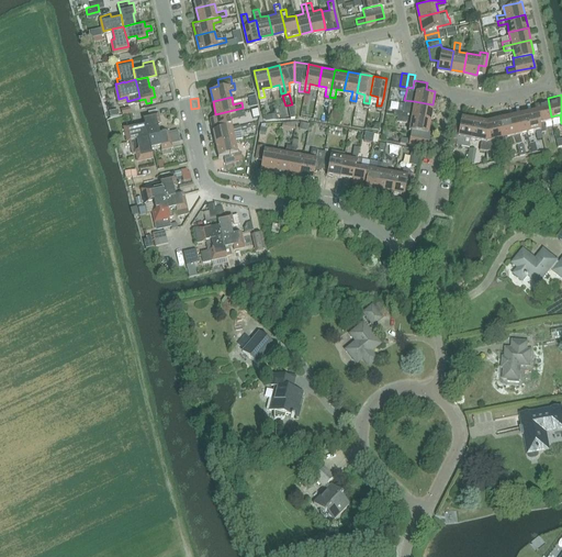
[(534,101),(536,107),(540,129),(541,127),(546,126),(543,119),(551,117),(548,98),(534,101)]
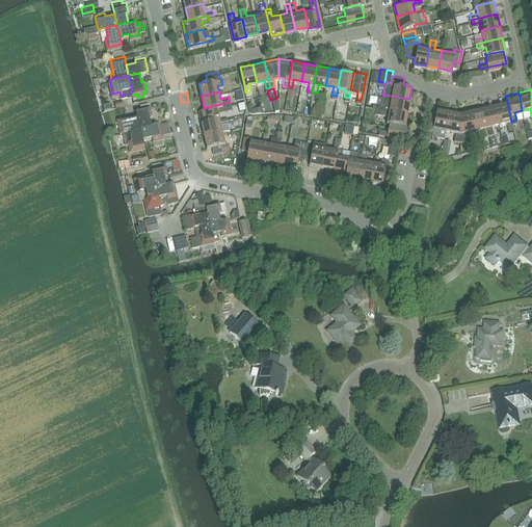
[(407,111),(409,99),(392,96),(390,103),(381,102),(372,100),(372,105),(407,111)]
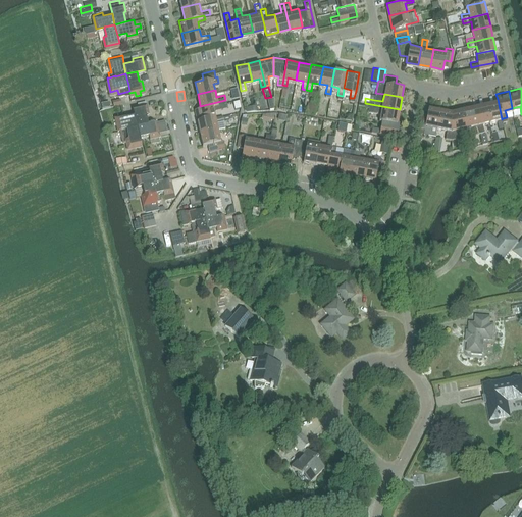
[(148,121),(148,120),(146,111),(148,111),(146,102),(145,98),(142,99),(142,103),(133,105),(135,112),(137,123),(148,121)]
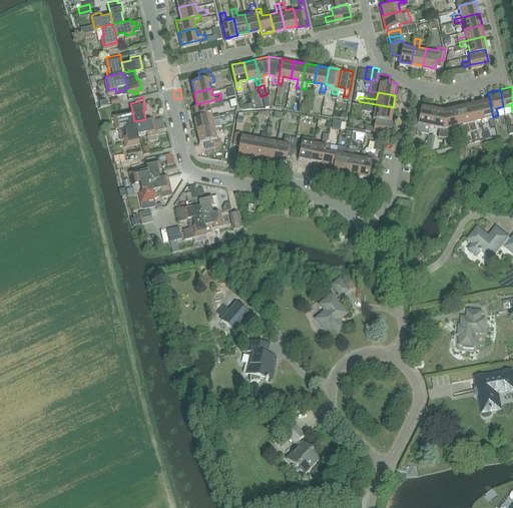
[(301,107),(309,109),(311,98),(303,97),(301,107)]
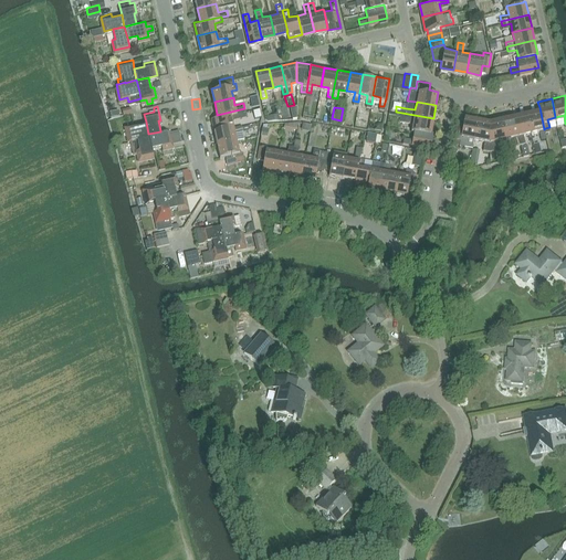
[(546,135),(545,128),(544,129),(540,107),(526,111),(531,129),(540,127),(541,136),(546,135)]
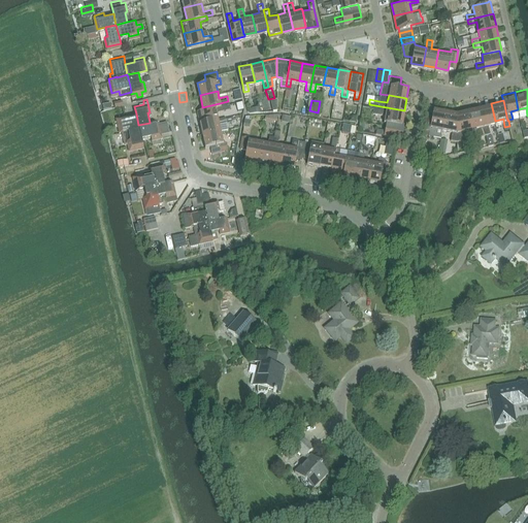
[(202,107),(202,106),(197,107),(200,120),(218,116),(216,108),(229,105),(228,101),(202,107)]
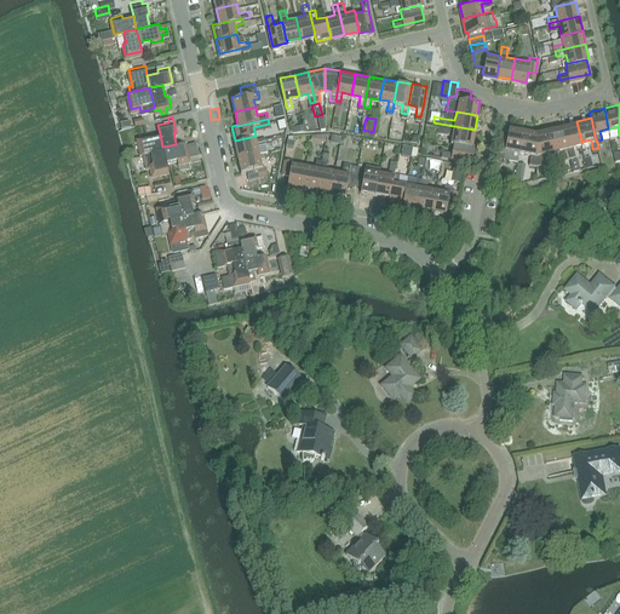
[(573,143),(581,142),(577,121),(563,125),(569,154),(575,153),(573,143)]
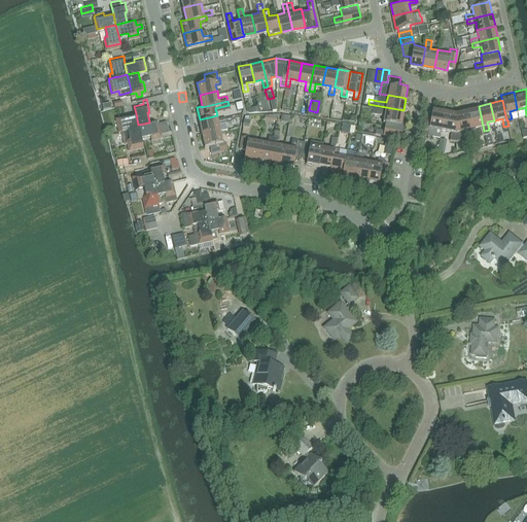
[(383,119),(385,119),(400,123),(401,122),(403,110),(373,105),(372,109),(377,110),(385,111),(383,119)]
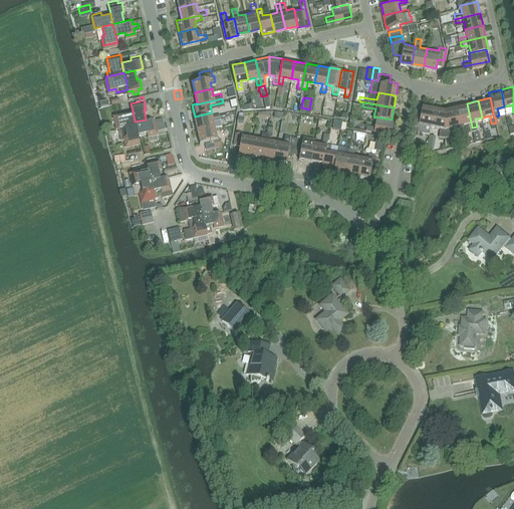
[(430,131),(431,123),(434,106),(422,103),(420,112),(414,111),(412,122),(418,123),(417,129),(430,131)]
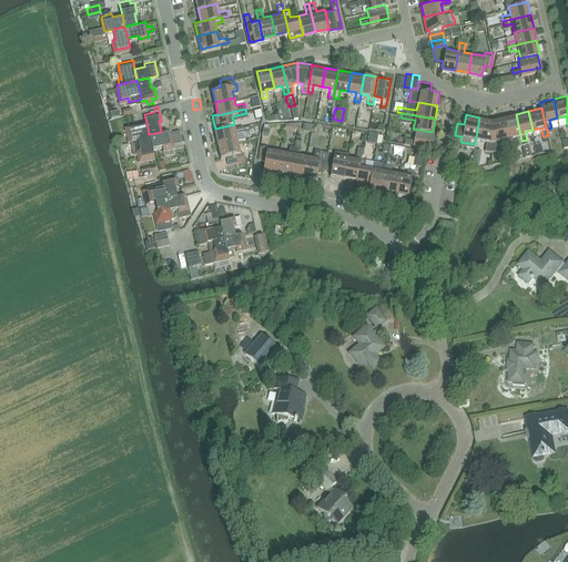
[(503,116),(507,135),(515,133),(517,142),(521,141),(516,114),(503,116)]
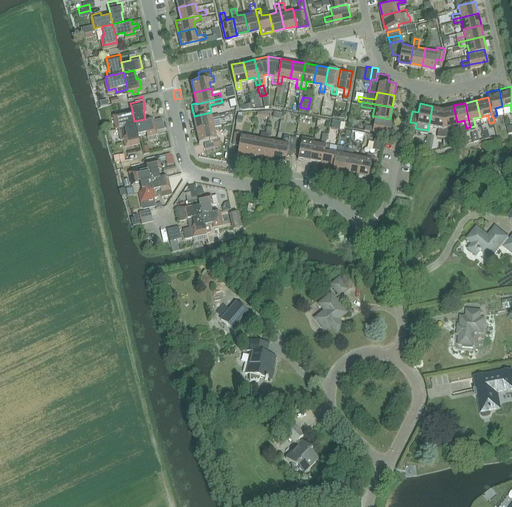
[(447,124),(457,122),(453,105),(442,108),(443,133),(449,132),(447,124)]
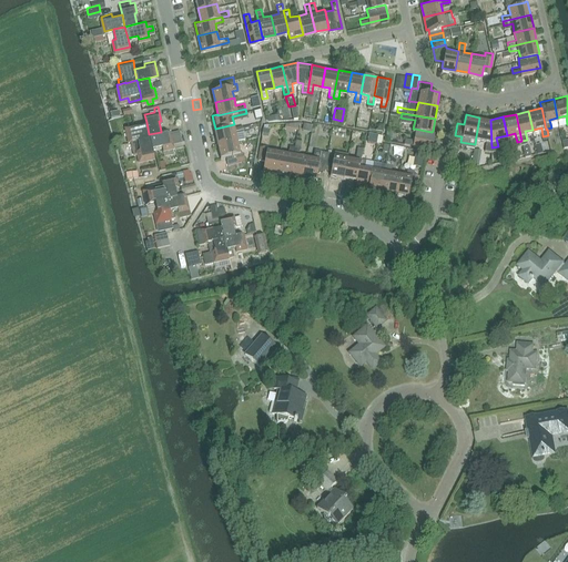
[(485,146),(487,147),(492,147),(490,120),(479,118),(476,136),(486,138),(485,146)]
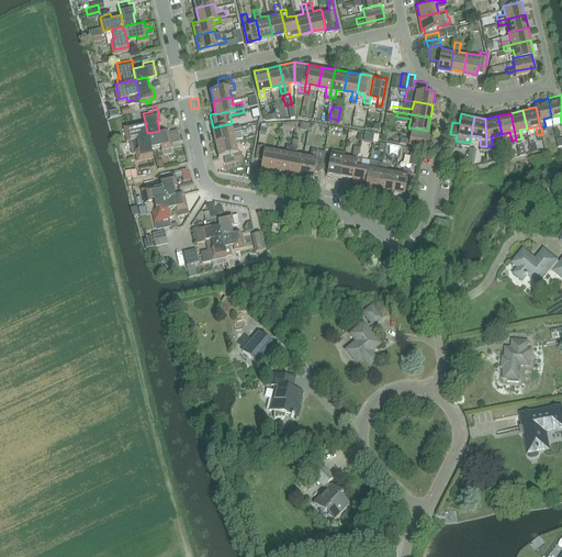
[(128,137),(136,136),(136,135),(147,133),(145,121),(135,123),(134,121),(124,123),(127,138),(128,137)]
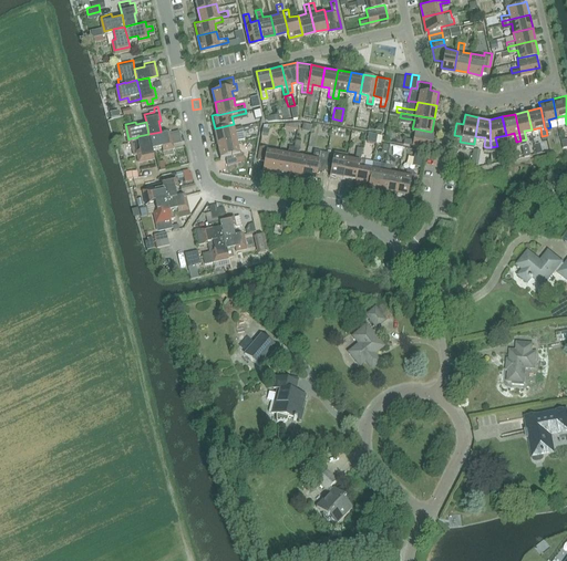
[(217,142),(236,137),(235,130),(244,127),(241,122),(234,124),(215,128),(217,142)]
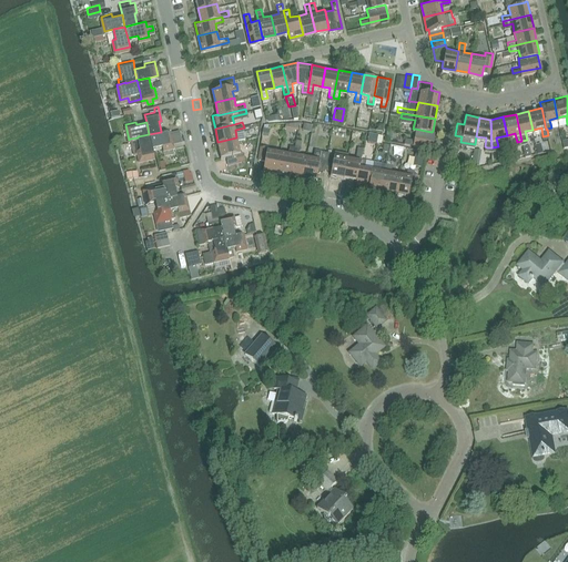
[(152,146),(162,144),(163,146),(173,144),(172,140),(181,138),(179,129),(170,131),(170,130),(161,131),(161,132),(149,134),(152,146)]
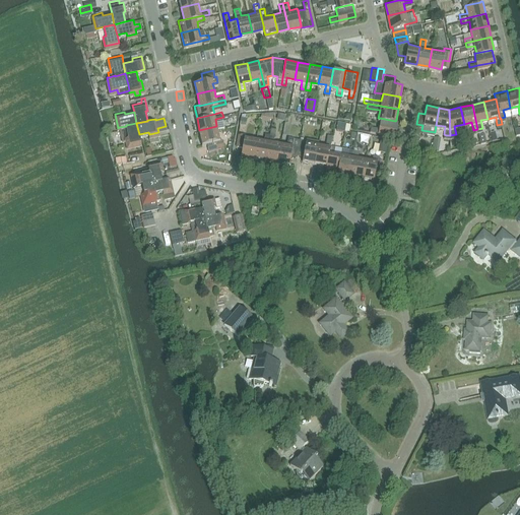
[(397,121),(396,120),(395,121),(380,118),(379,125),(371,124),(371,125),(363,124),(362,127),(370,129),(370,128),(378,130),(395,133),(397,121)]
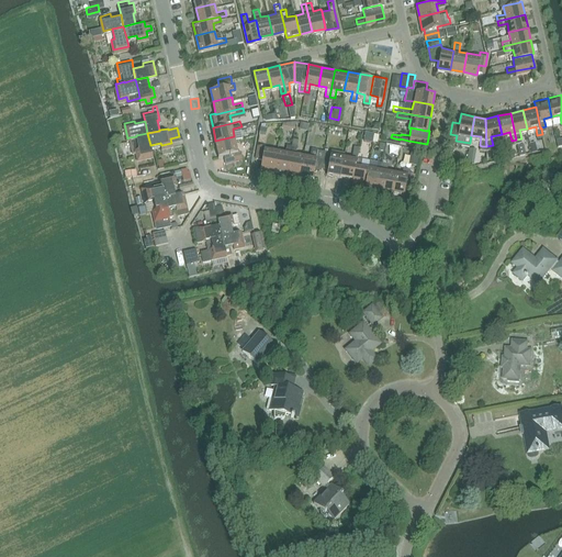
[(136,136),(128,137),(131,147),(135,146),(137,156),(153,153),(150,145),(147,133),(136,136)]
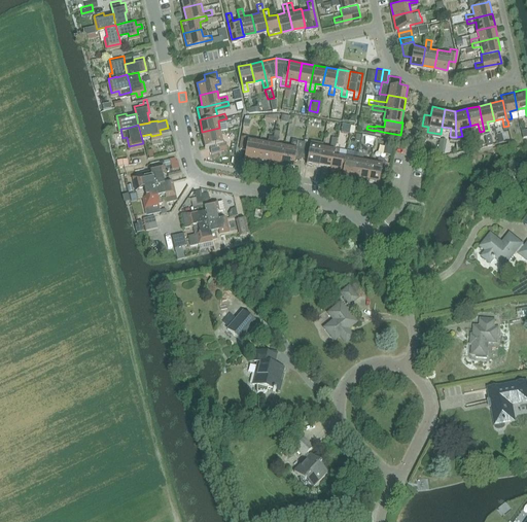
[(281,161),(284,143),(277,142),(279,128),(274,127),(273,133),(269,159),(281,161)]
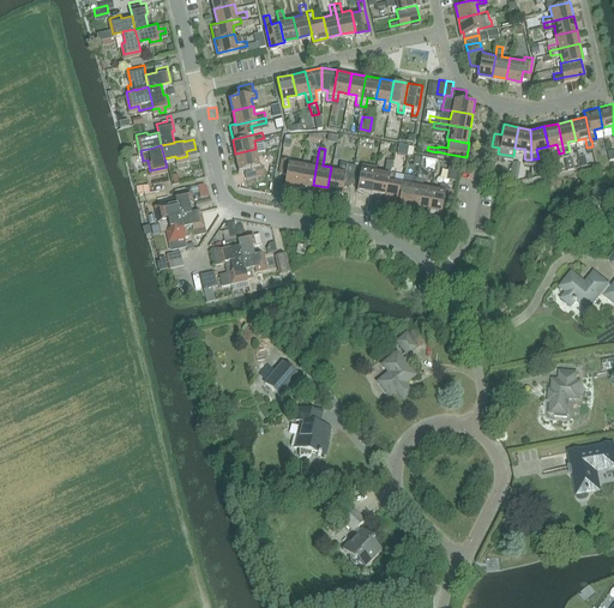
[(259,162),(256,149),(235,154),(239,168),(245,167),(246,174),(264,169),(263,162),(259,162)]
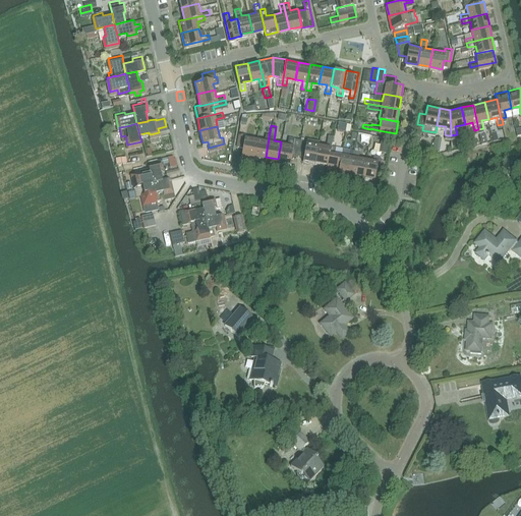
[(264,138),(256,137),(253,155),(266,157),(270,131),(266,130),(264,138)]
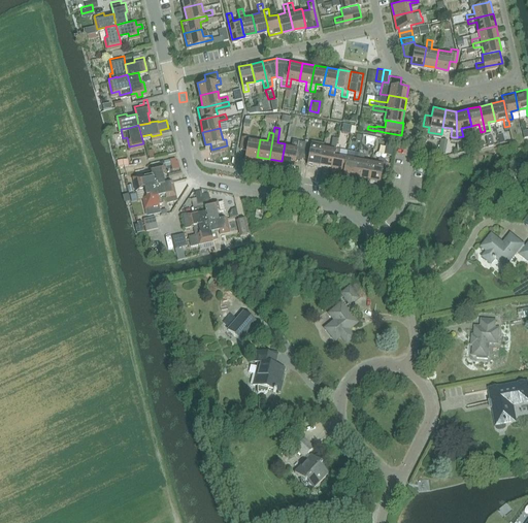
[(244,155),(257,157),(260,139),(254,138),(254,135),(242,133),(240,144),(245,146),(244,155)]
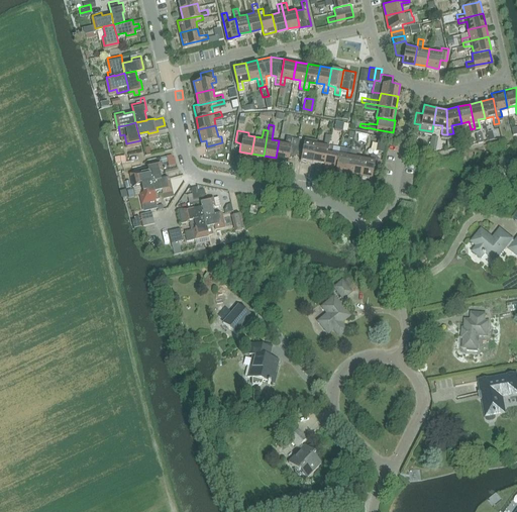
[(325,162),(328,141),(329,136),(330,132),(325,131),(323,143),(316,141),(313,159),(324,162),(325,162)]
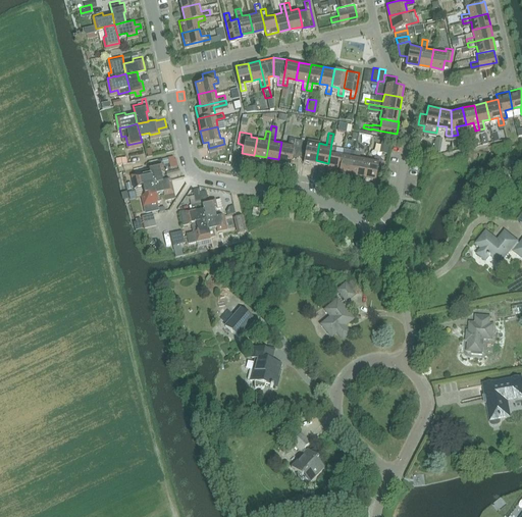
[(298,154),(299,149),(301,143),(300,143),(301,137),(295,136),(289,135),(288,143),(281,142),(278,159),(291,162),(292,153),(298,154)]
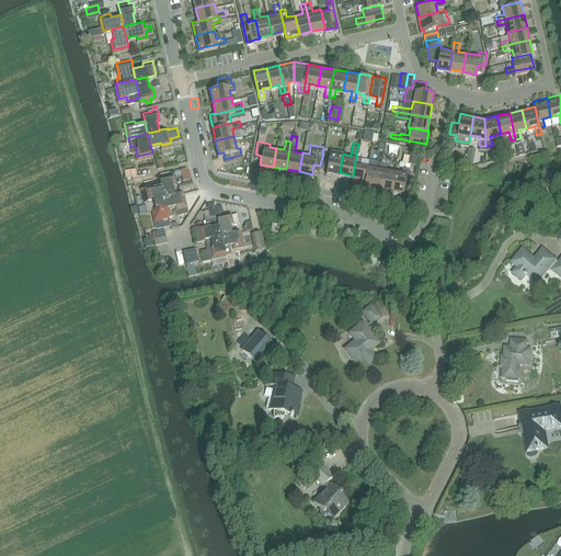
[(323,154),(321,160),(328,161),(325,170),(340,172),(343,154),(330,151),(331,148),(323,147),(322,154),(323,154)]
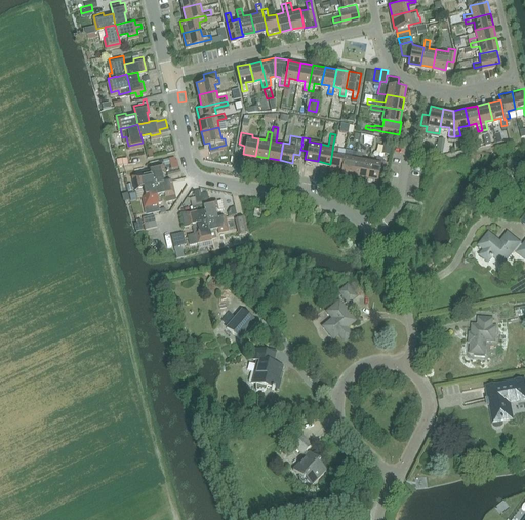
[(330,164),(329,164),(328,169),(340,171),(344,154),(336,153),(338,145),(333,144),(330,164)]
